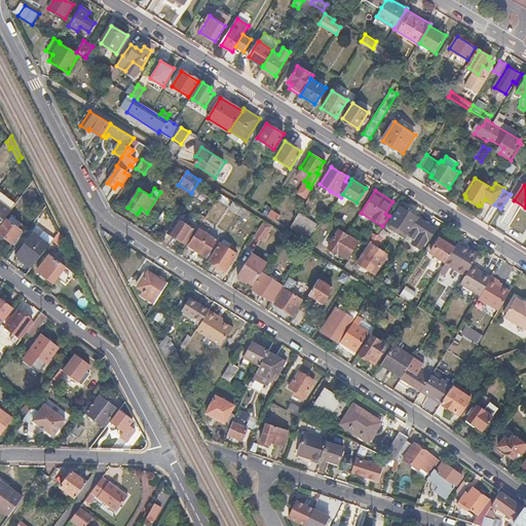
[(0,192),(0,201),(11,211),(15,204),(0,192)]
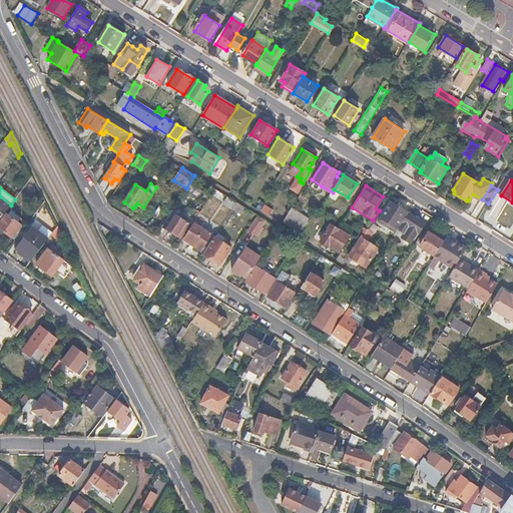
[(0,219),(11,205),(0,196),(0,219)]
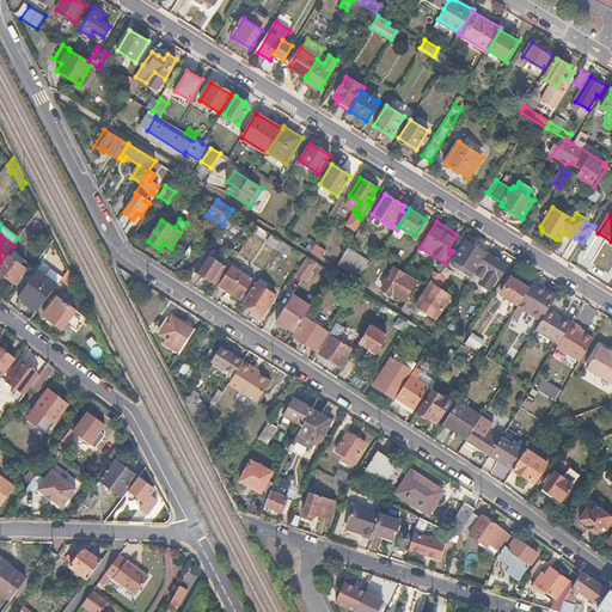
[(293,248),(282,240),(277,249),(287,256),(293,248)]
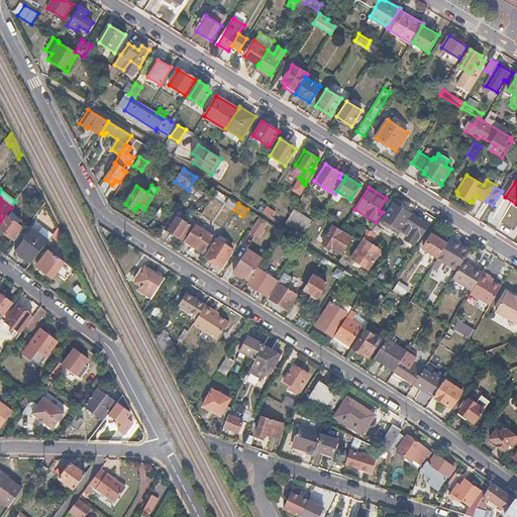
[(410,213),(394,203),(384,219),(400,229),(410,213)]
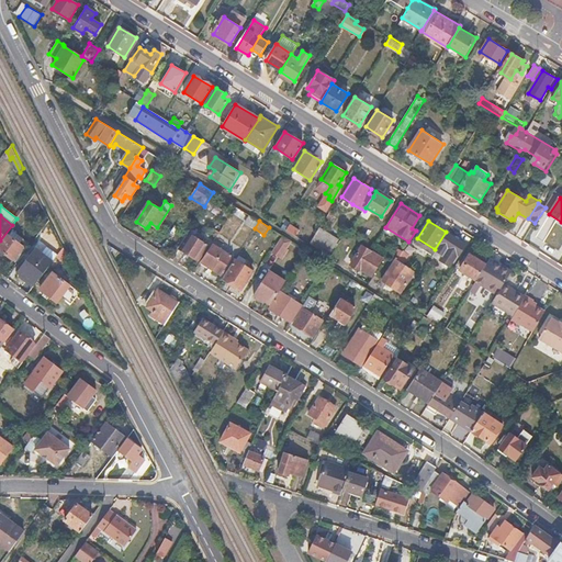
[(339,239),(319,227),(308,245),(328,257),(339,239)]
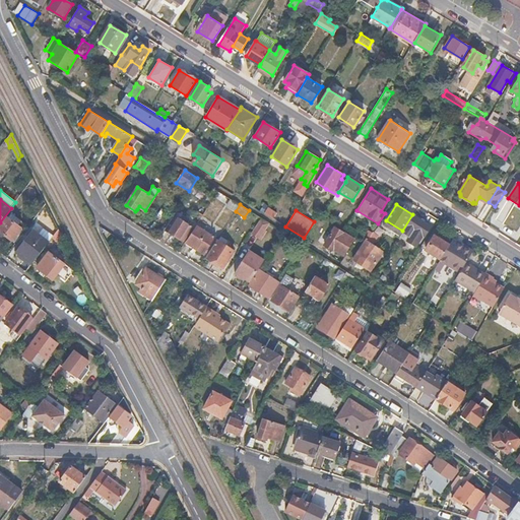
[(258,218),(254,215),(250,221),(254,224),(258,218)]
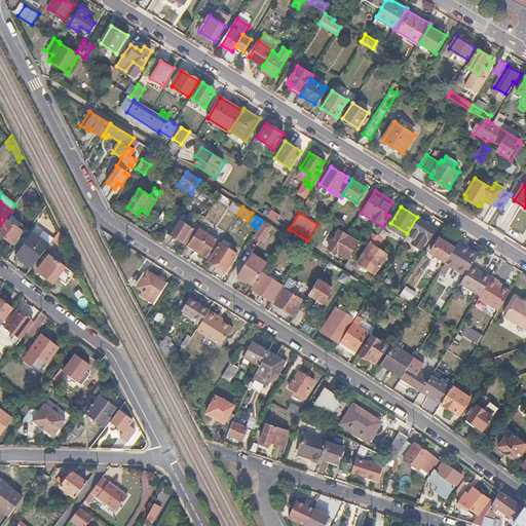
[(436,229),(419,218),(408,235),(420,242),(424,235),(429,238),(436,229)]
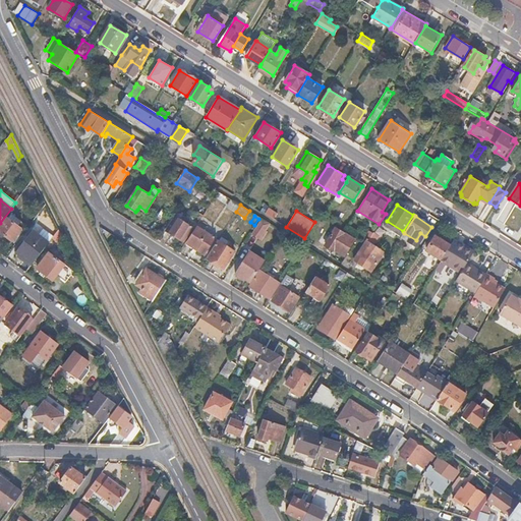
[(192,228),(175,217),(167,231),(183,241),(192,228)]
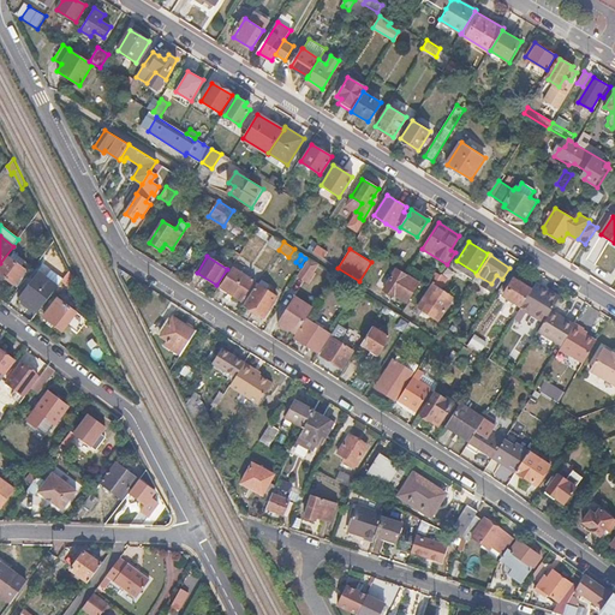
[(25,270),(9,257),(0,269),(0,273),(15,285),(25,270)]
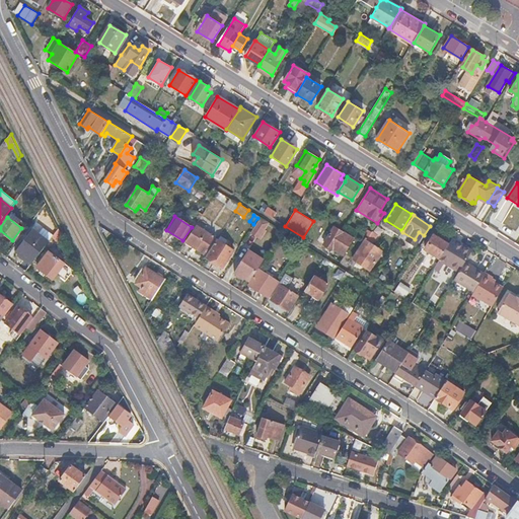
[(269,223),(261,217),(250,233),(260,237),(269,223)]
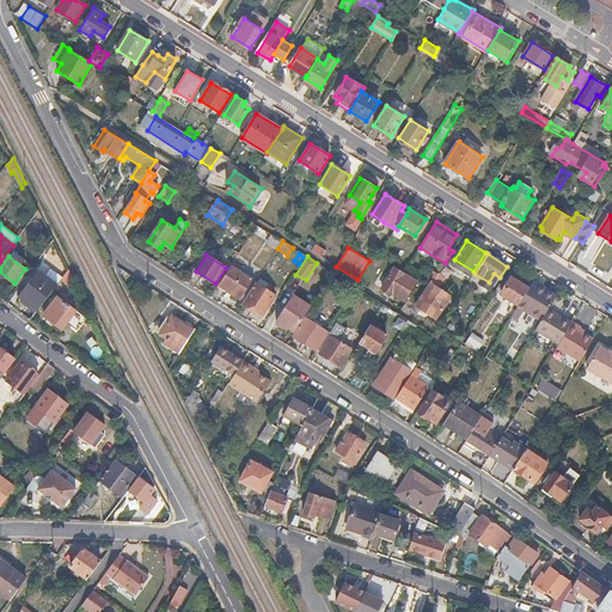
[(254,280),(233,267),(222,285),(243,297),(254,280)]
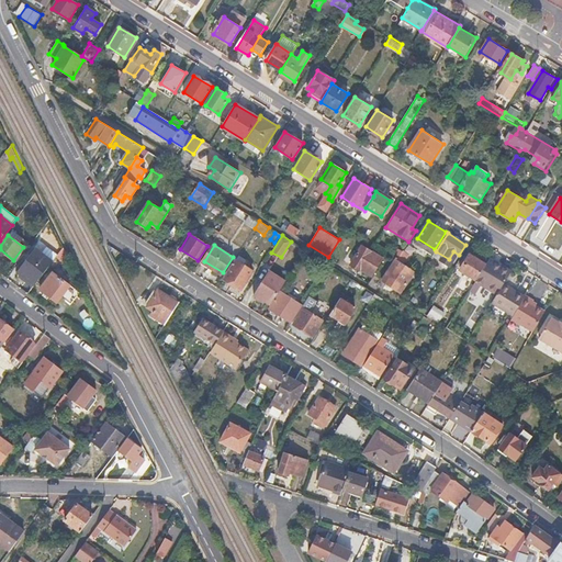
[(382,259),(362,246),(351,265),(361,271),(362,269),(372,276),(382,259)]
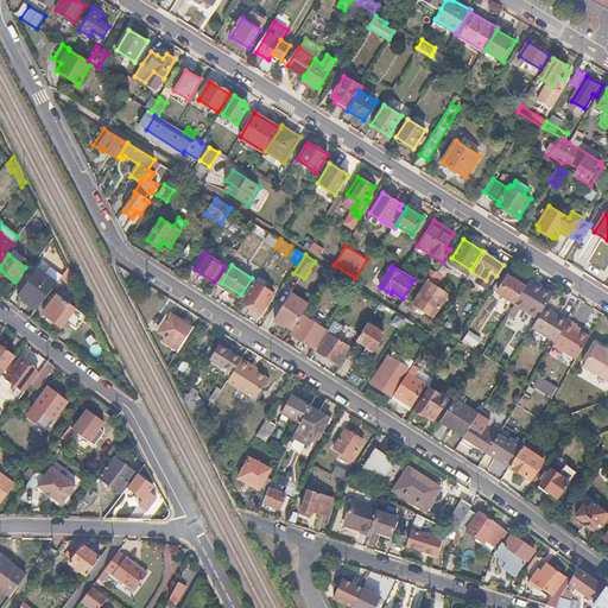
[(27,268),(25,267),(14,282),(17,283),(27,268)]
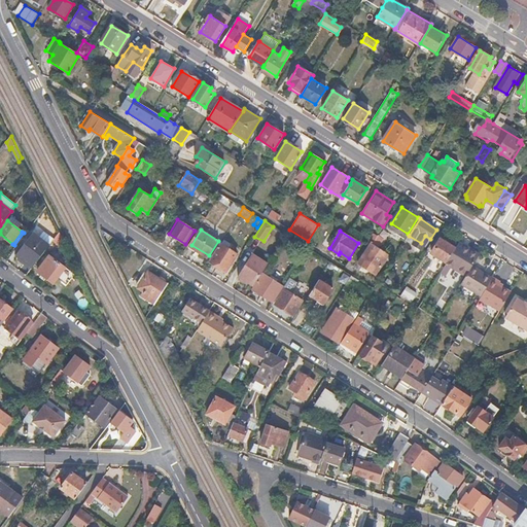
[(65,240),(60,232),(49,245),(54,248),(58,244),(61,246),(65,240)]
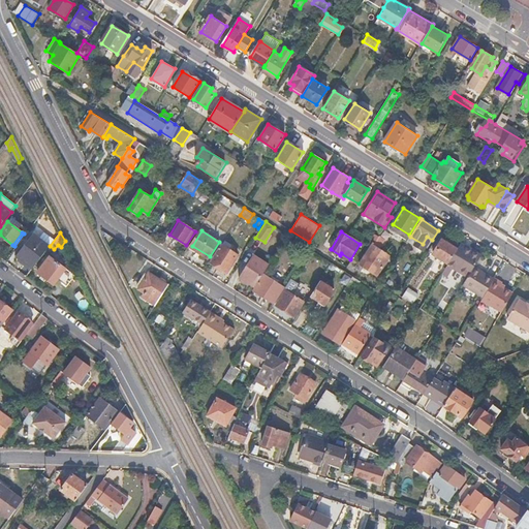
[(50,246),(34,235),(17,256),(33,269),(50,246)]
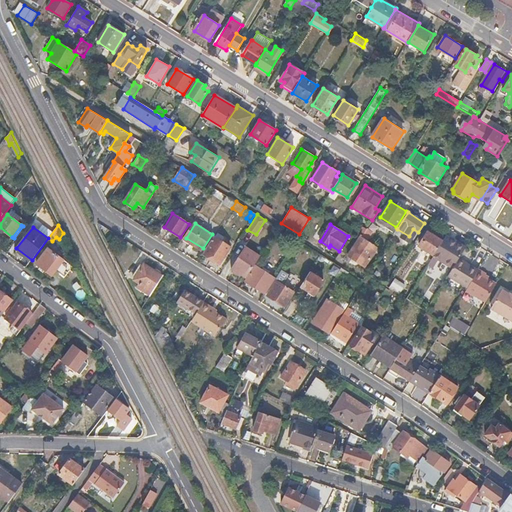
[(443,241),(424,229),(415,243),(434,256),(443,241)]
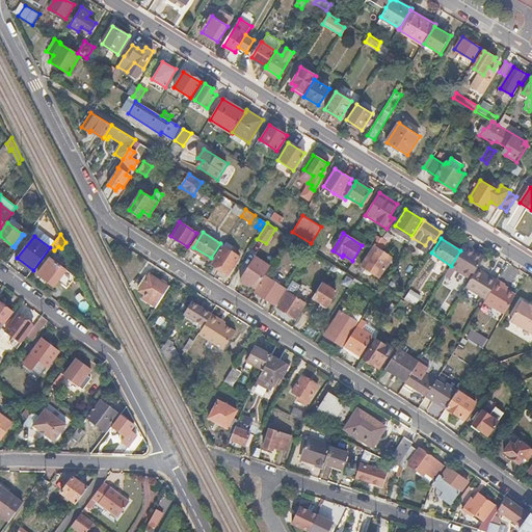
[(234,245),(228,241),(212,264),(228,274),(239,256),(231,250),(234,245)]
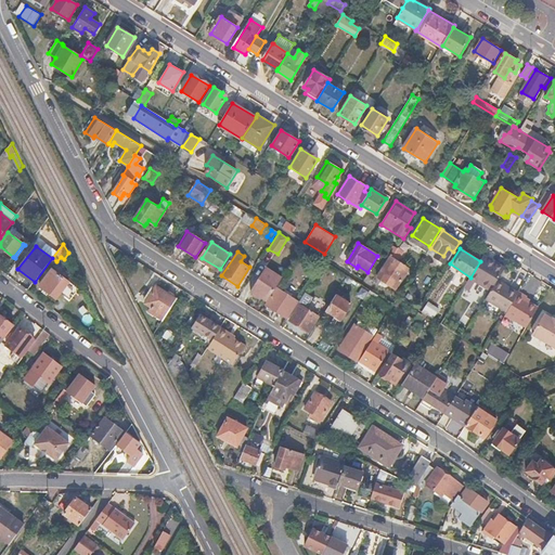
[(391,258),(389,256),(377,276),(396,288),(409,268),(391,258)]
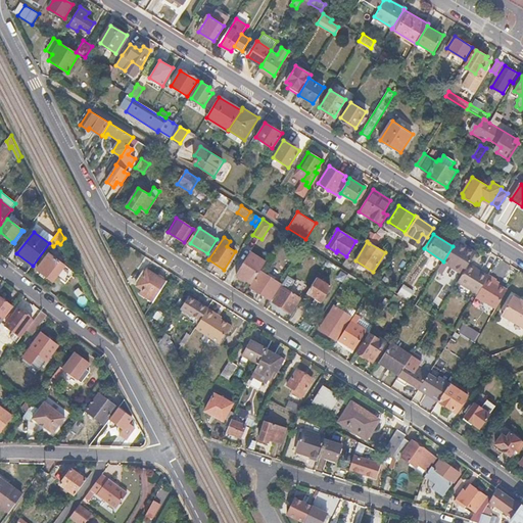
[(456,242),(453,246),(443,262),(462,274),(469,263),(475,254),(456,242)]
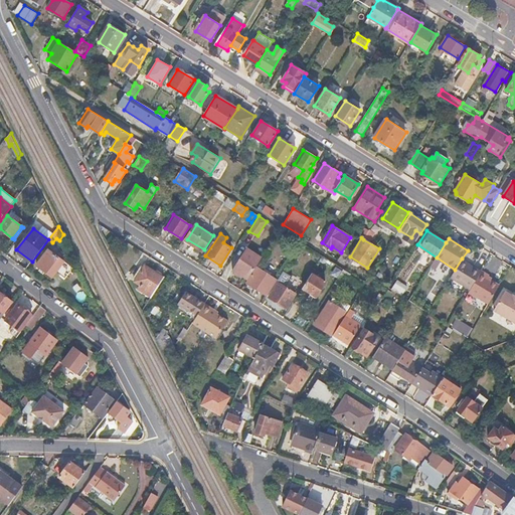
[(187,239),(185,241),(202,252),(204,249),(187,239)]
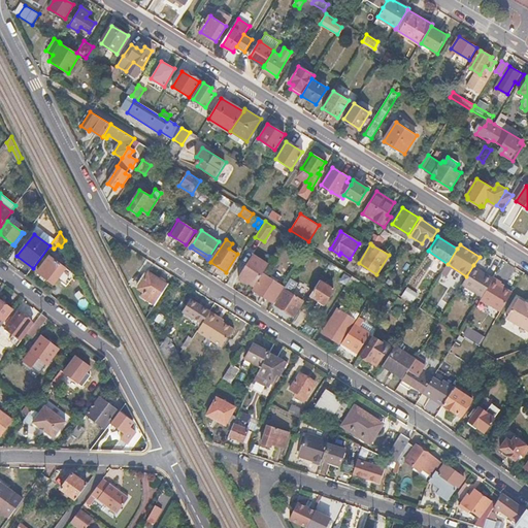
[(308,249),(306,252),(316,258),(318,255),(308,249)]
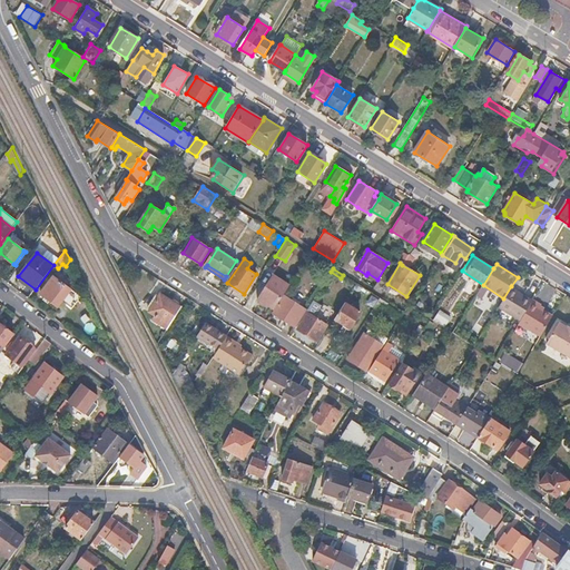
[(290,285),(271,273),(256,297),(257,298),(257,302),(263,305),(266,304),(274,308),(290,285)]
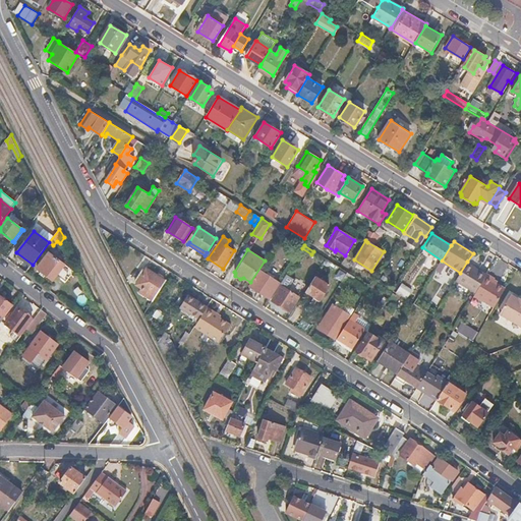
[(75,270),(51,251),(38,269),(53,281),(59,274),(66,280),(75,270)]
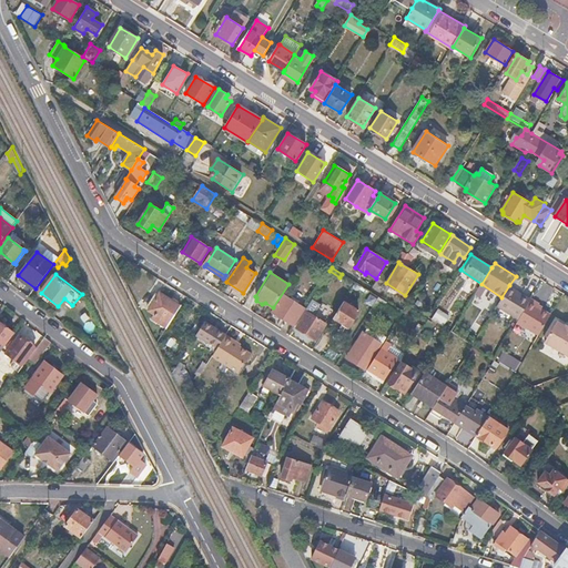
[(352,283),(346,280),(338,291),(346,295),(355,282),(352,283)]
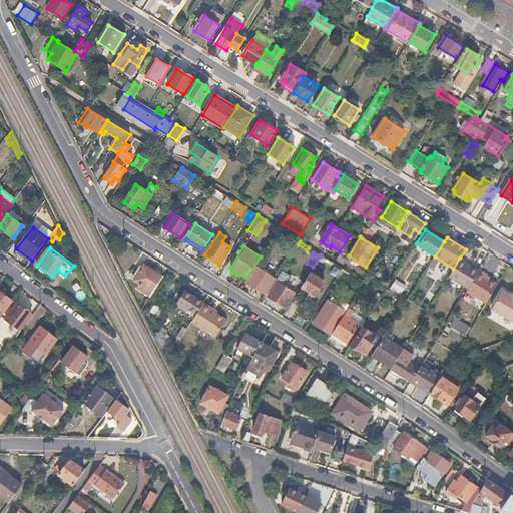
[(460,258),(453,269),(449,275),(467,287),(478,270),(460,258)]
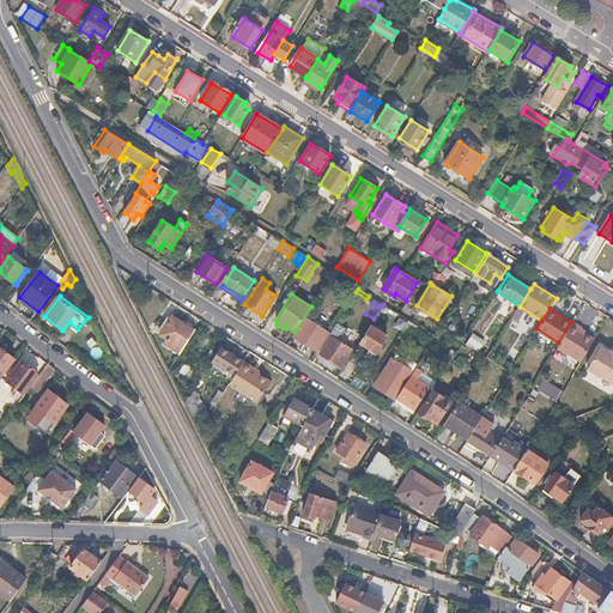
[(195,331),(173,316),(159,337),(167,341),(164,345),(180,354),(195,331)]
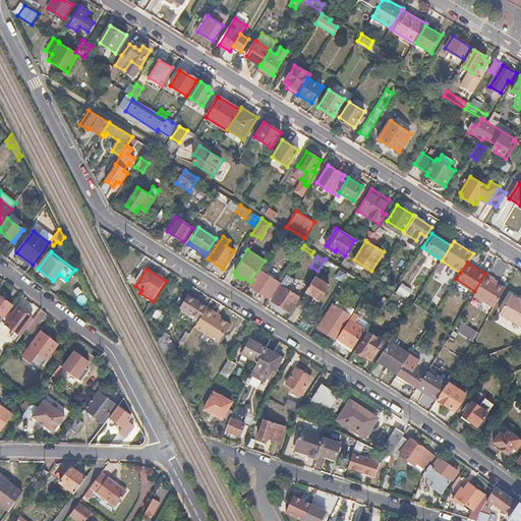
[(279,283),(259,270),(249,285),(269,298),(279,283)]
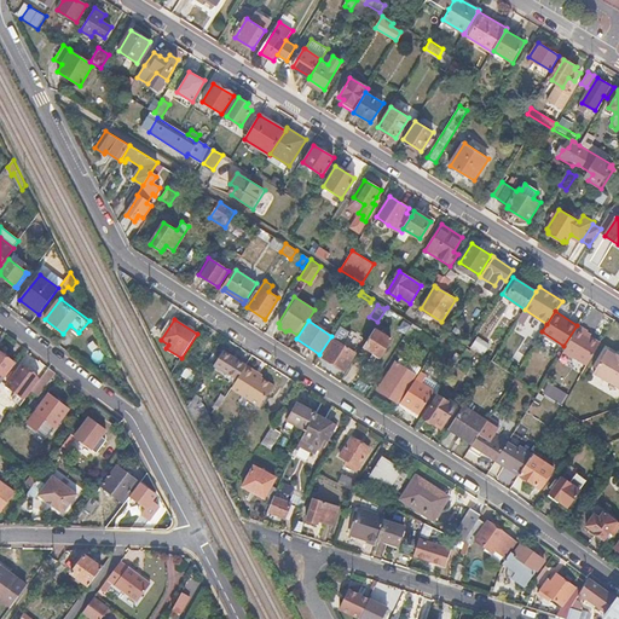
[(421,329),(414,324),(399,345),(408,350),(421,329)]
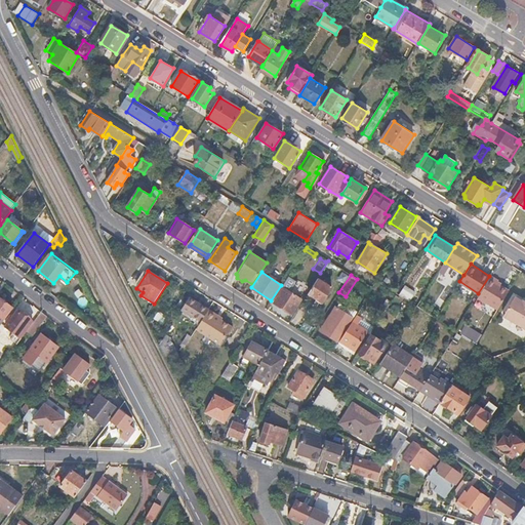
[(495,280),(489,276),(478,293),(476,296),(495,309),(508,291),(494,282),(495,280)]
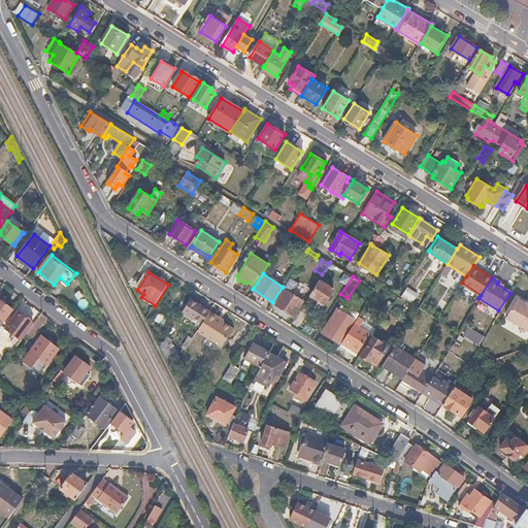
[(334,290),(319,279),(309,295),(325,304),(334,290)]
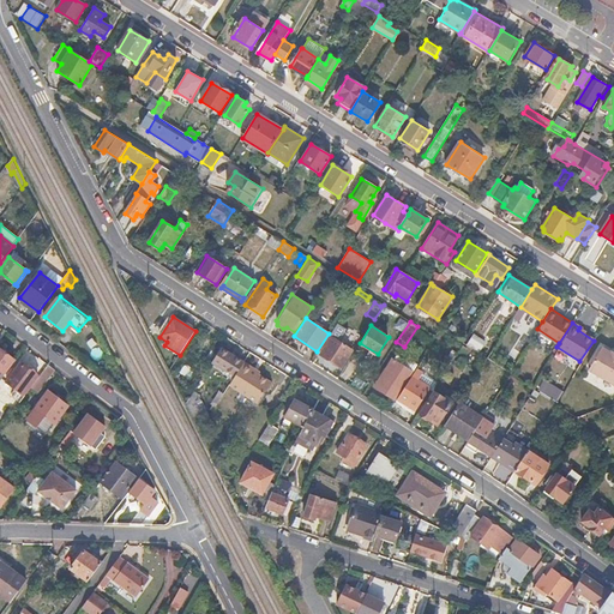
[(353,349),(332,337),(320,355),(341,367),(353,349)]
